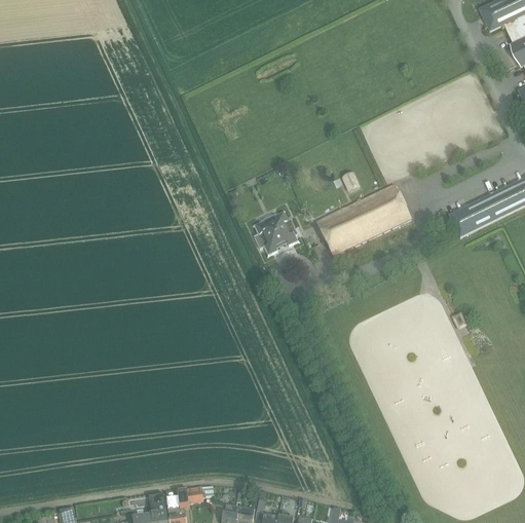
[(494,0),(478,8),(489,32),(502,25),(511,42),(508,43),(519,67),(523,65),(524,68),(524,85),(517,89),(524,107),(524,0),(494,0)]
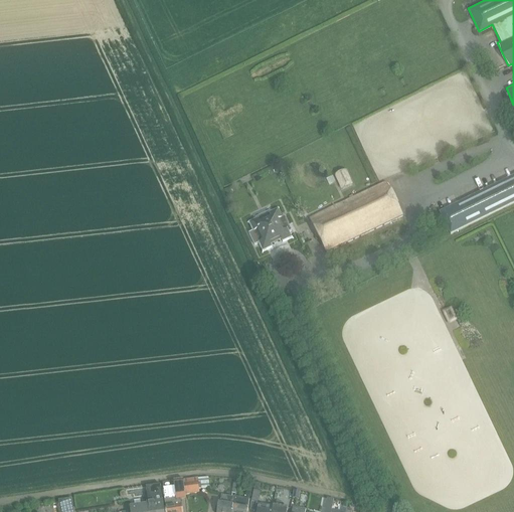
[(345,167),(333,173),(341,189),(353,183),(345,167)]
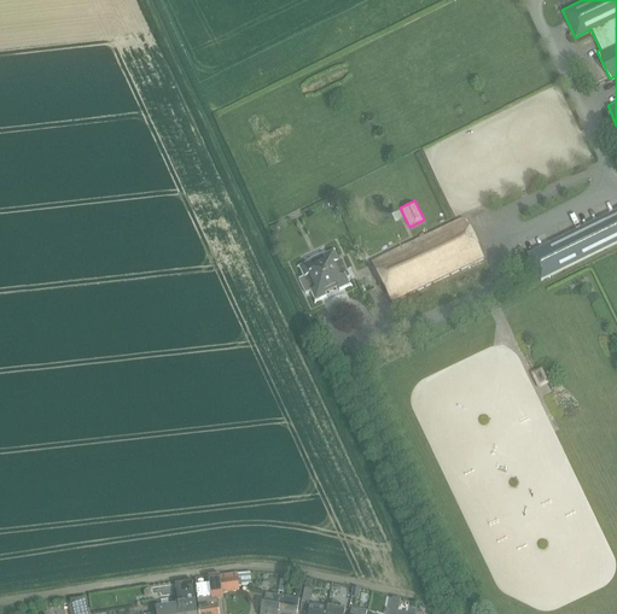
[(616,206),(527,252),(540,279),(616,239),(616,206)]
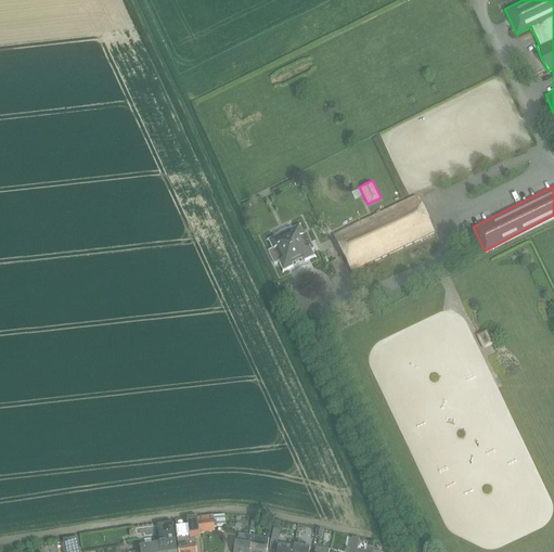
[(433,230),(428,220),(415,193),(333,233),(351,270),(433,230)]
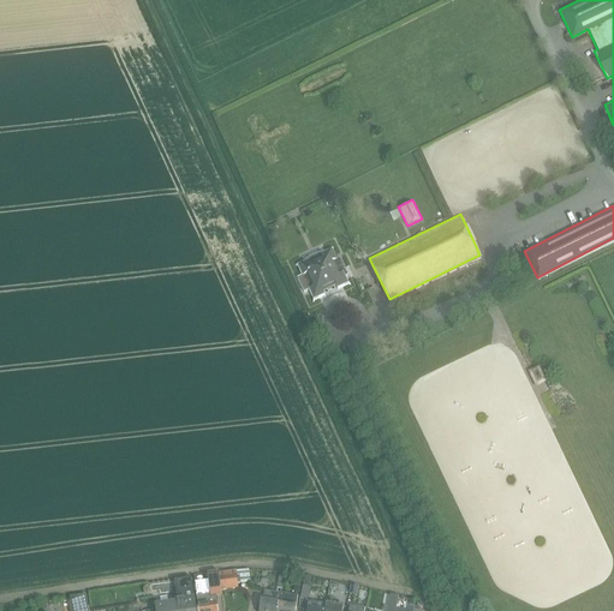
[(323,293),(322,291),(335,283),(337,287),(347,281),(350,282),(351,281),(347,280),(344,274),(346,273),(339,255),(335,256),(332,247),(333,244),(332,244),(331,246),(320,251),(322,258),(310,264),(307,258),(297,263),(293,262),(293,263),(296,264),(302,274),(297,276),(303,291),(308,288),(313,298),(311,300),(313,301),(314,298),(323,293)]
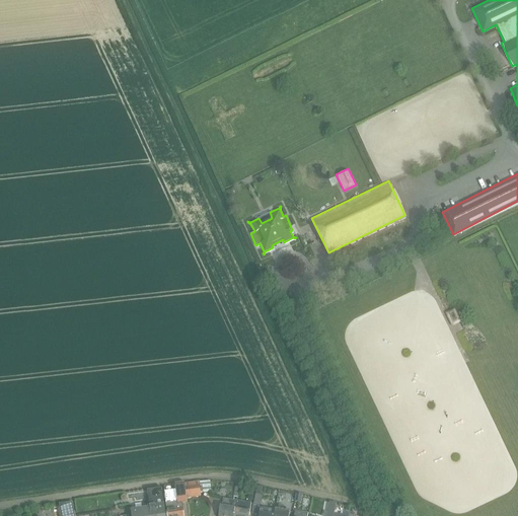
[(328,294),(325,290),(331,286),(329,281),(320,285),(323,291),(321,292),(323,296),(328,294)]
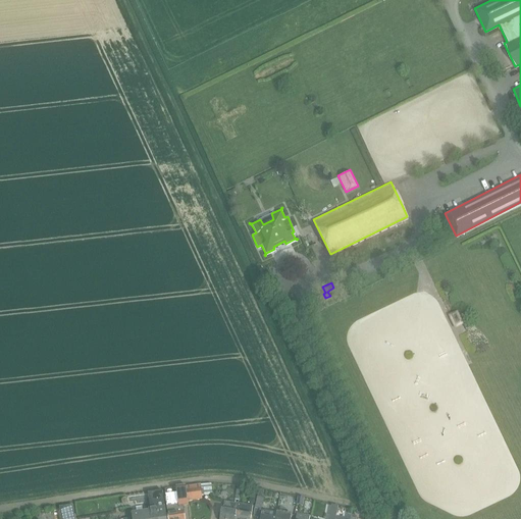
[(462,322),(456,308),(448,312),(454,326),(462,322)]
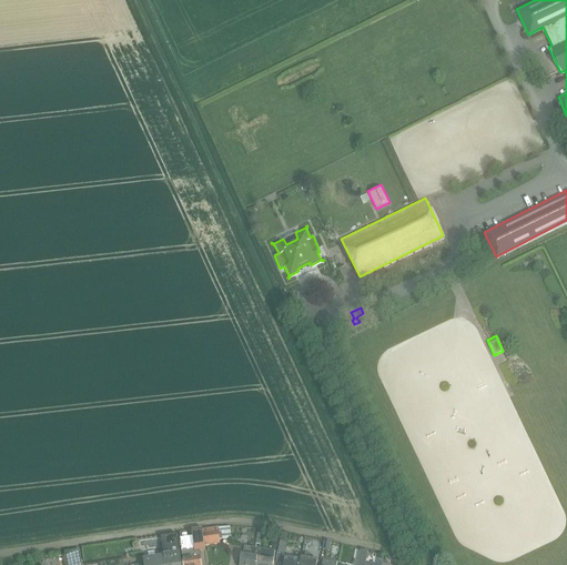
[(229,524),(202,527),(203,544),(220,542),(219,536),(230,535),(229,524)]
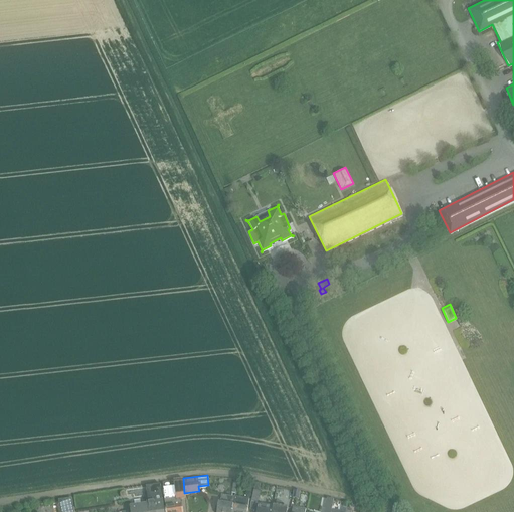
[(174,484),(176,495),(184,494),(183,483),(174,484)]
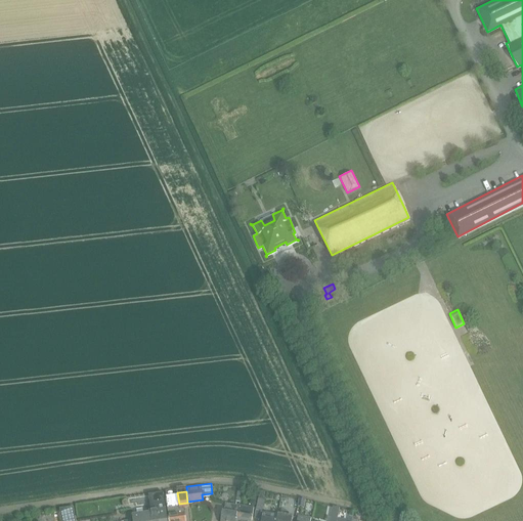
[(131,513),(132,520),(166,520),(162,492),(148,493),(150,510),(131,513)]
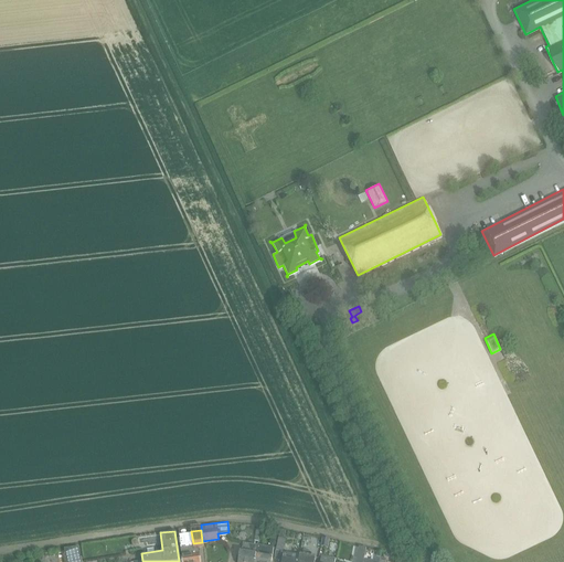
[(349,545),(350,542),(340,541),(337,554),(341,555),(342,552),(341,550),(342,544),(349,545)]
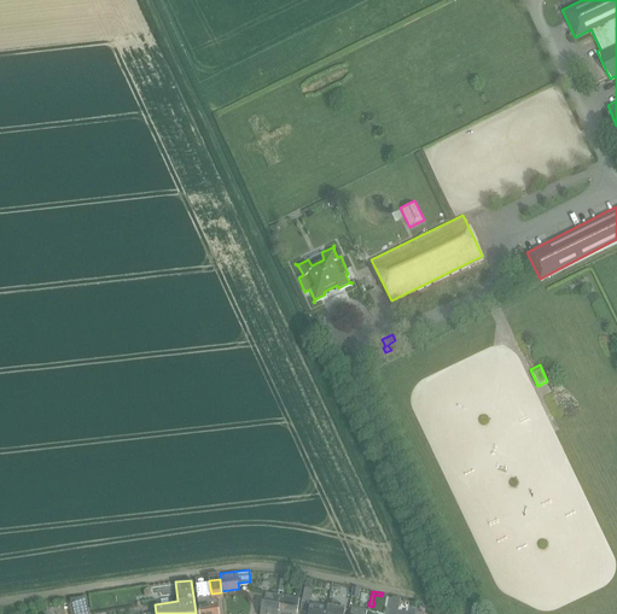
[(278,613),(281,595),(266,592),(263,602),(262,602),(262,603),(260,613),(278,613)]
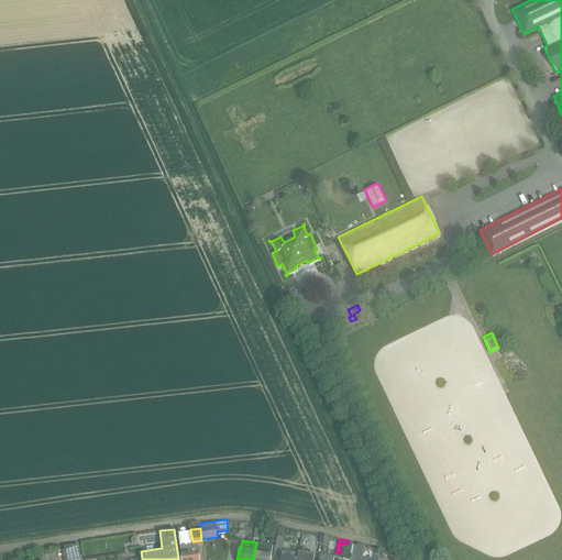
[(256,542),(253,559),(268,559),(270,556),(271,553),(272,544),(256,541),(256,542)]
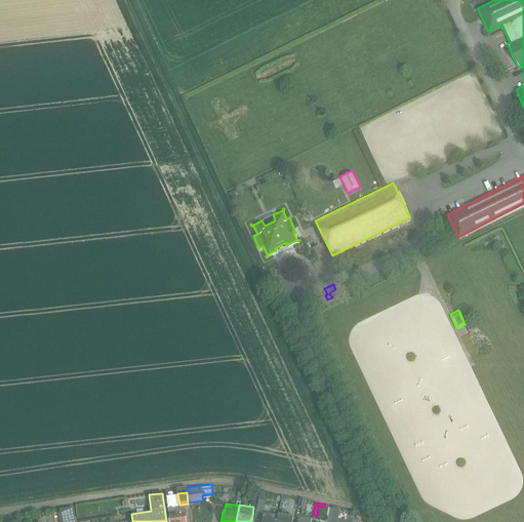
[(336,521),(339,508),(332,506),(330,519),(336,521)]
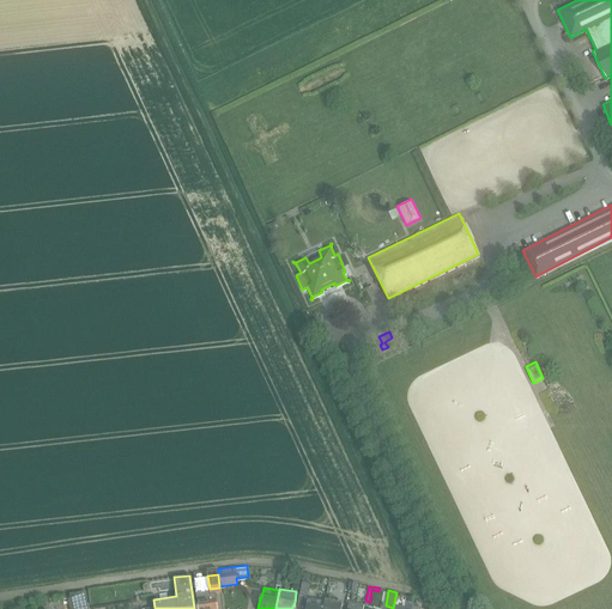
[(71,594),(71,595),(72,608),(79,608),(86,608),(84,591),(71,594)]
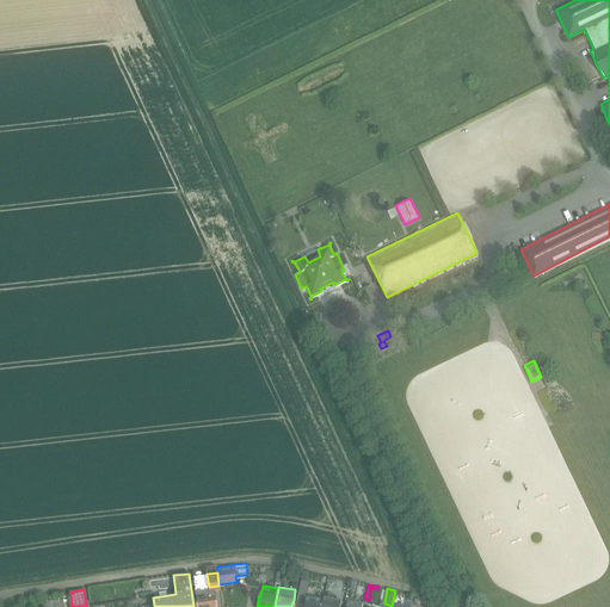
[(195,593),(196,600),(196,606),(215,606),(214,590),(195,593)]
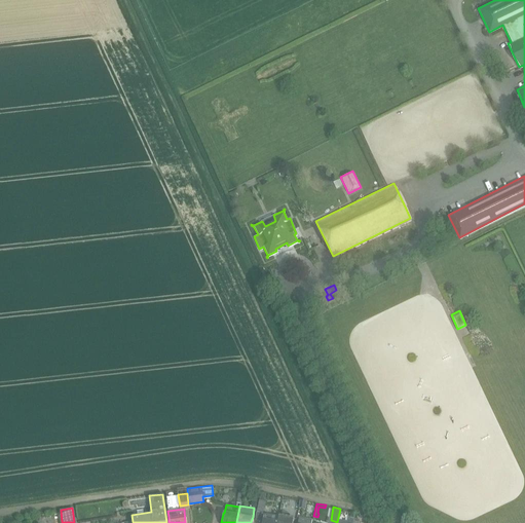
[(276,522),(277,516),(271,515),(261,513),(260,516),(260,519),(258,522),(276,522)]
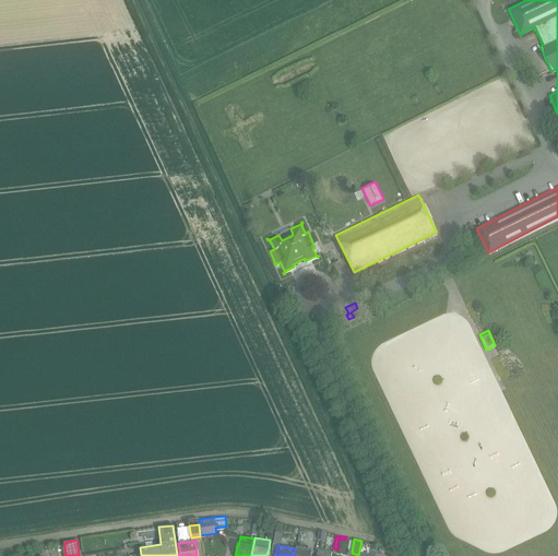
[(296,546),(295,548),(294,555),(310,555),(311,553),(311,549),(296,546)]
